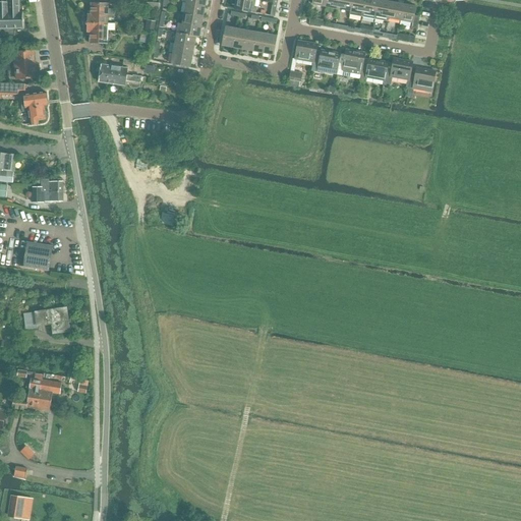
[(23,17),(23,13),(19,13),(18,0),(7,0),(7,1),(0,1),(0,13),(8,13),(8,15),(12,15),(12,17),(23,17)]
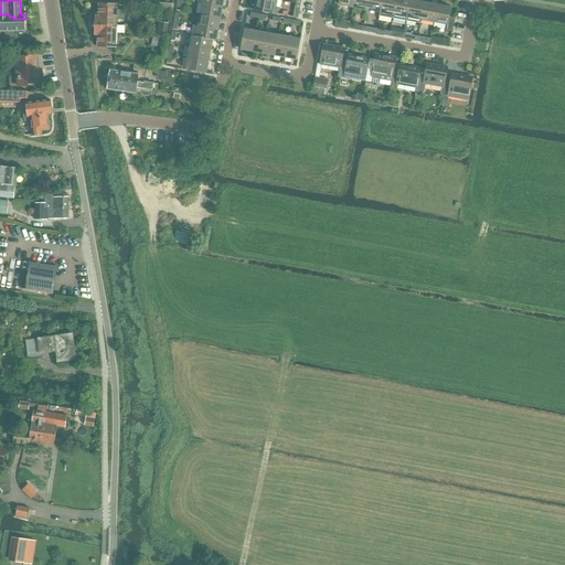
[(255,0),(254,10),(272,13),(277,14),(278,9),(276,9),(277,0),(255,0)]
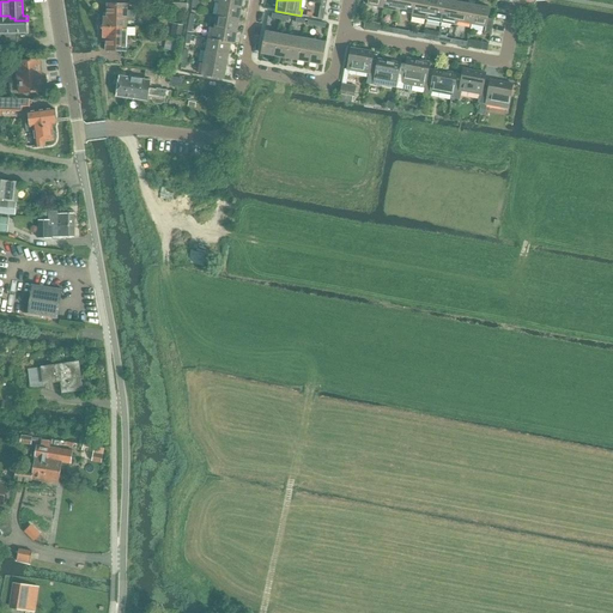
[(383,0),(383,7),(398,10),(399,0),(383,0)]
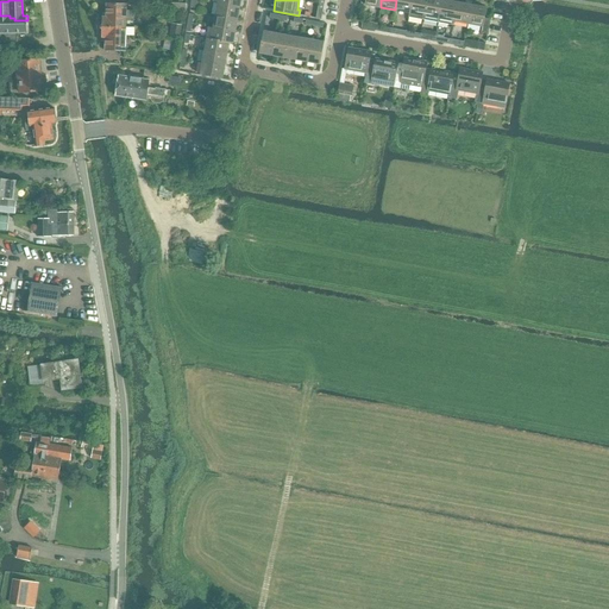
[(396,0),(395,10),(409,13),(412,0),(396,0)]
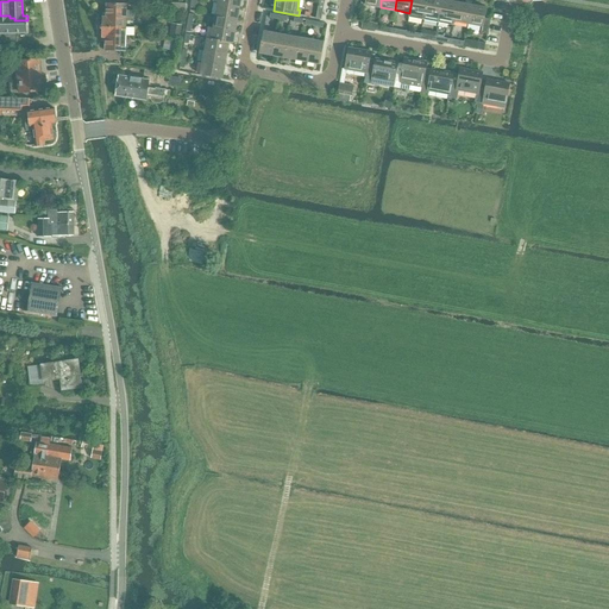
[(412,0),(409,13),(408,18),(424,20),(424,16),(426,0),(412,0)]
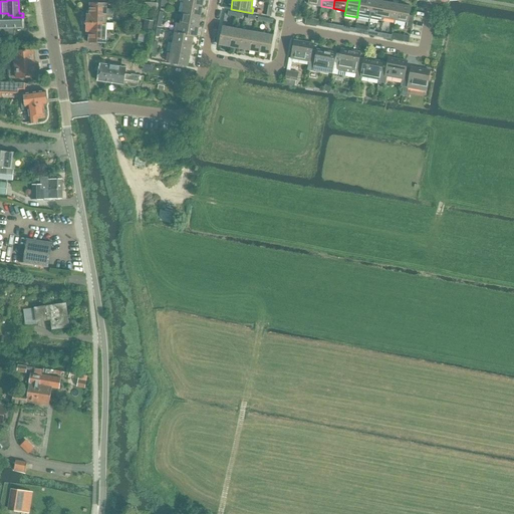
[(359,0),(357,13),(357,17),(369,19),(370,15),(372,0),(359,0)]
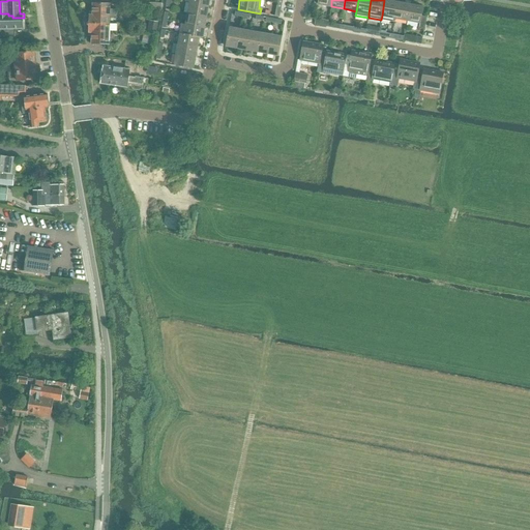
[(384,0),(382,16),(381,20),(393,22),(394,18),(396,2),(387,0),(384,0)]
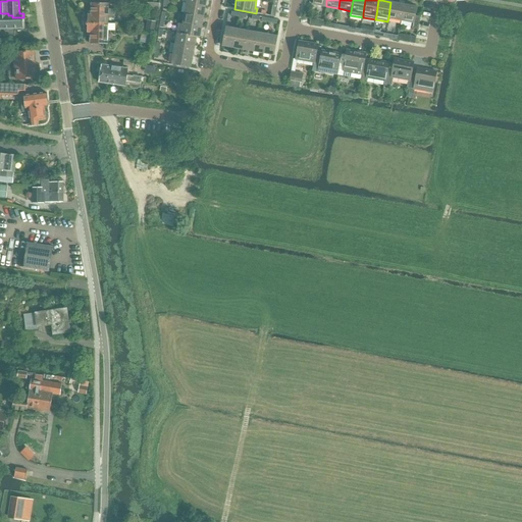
[(390,2),(388,17),(401,20),(404,1),(401,0),(400,3),(390,2)]
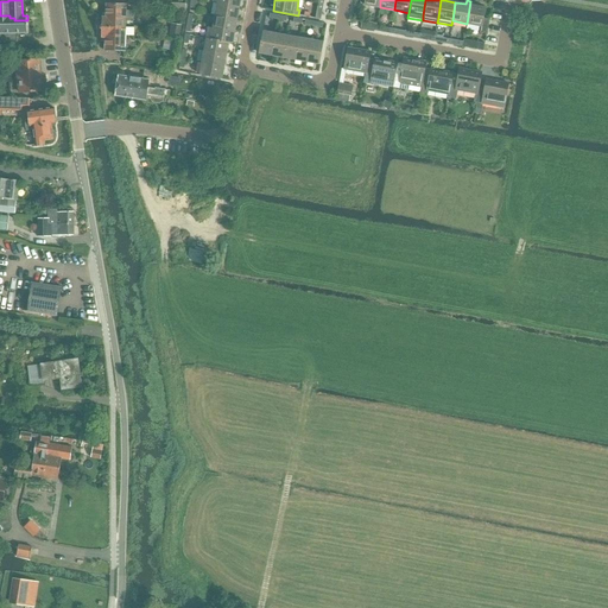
[(470,1),(467,24),(481,26),(480,31),(487,32),(489,18),(483,17),(485,7),(473,5),(473,2),(470,1)]
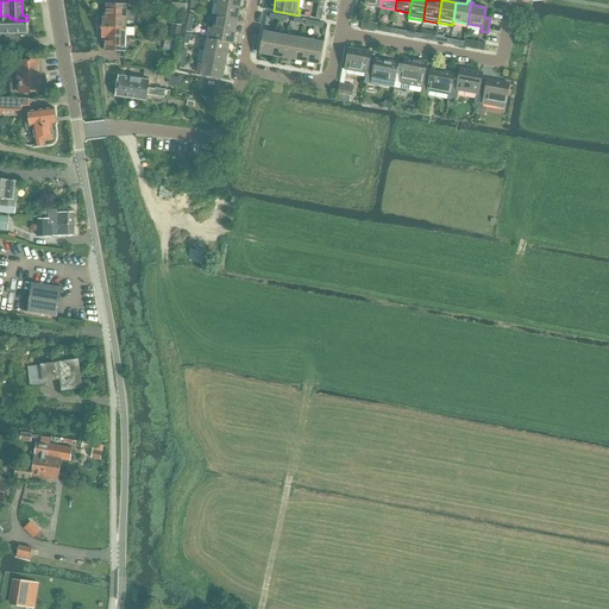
[(217,2),(214,14),(238,19),(240,7),(217,2)]
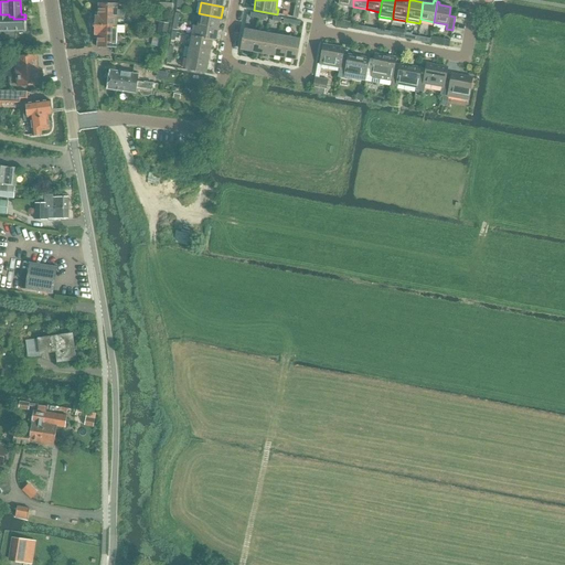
[(95,25),(116,27),(116,19),(124,19),(124,10),(116,10),(116,6),(98,4),(98,16),(95,16),(95,25)]
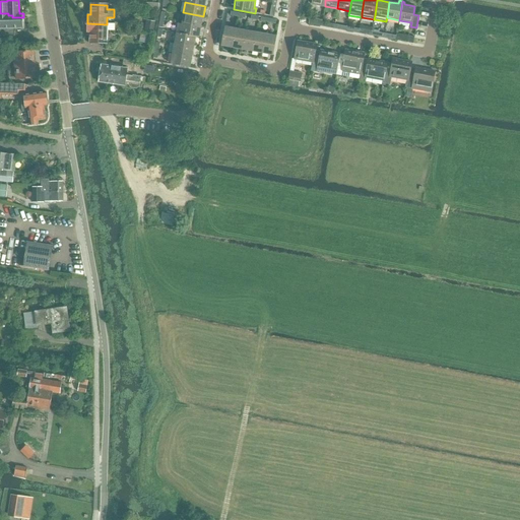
[(183,12),(182,22),(201,26),(203,16),(183,12)]
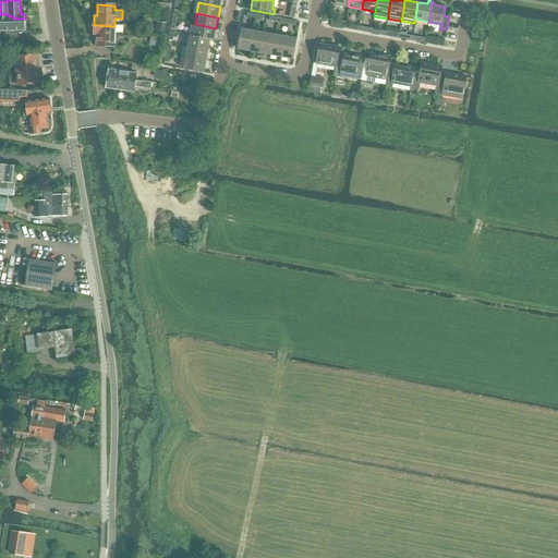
[(0,39),(15,39),(15,32),(25,31),(25,19),(13,19),(13,16),(9,16),(9,14),(0,14),(0,39)]
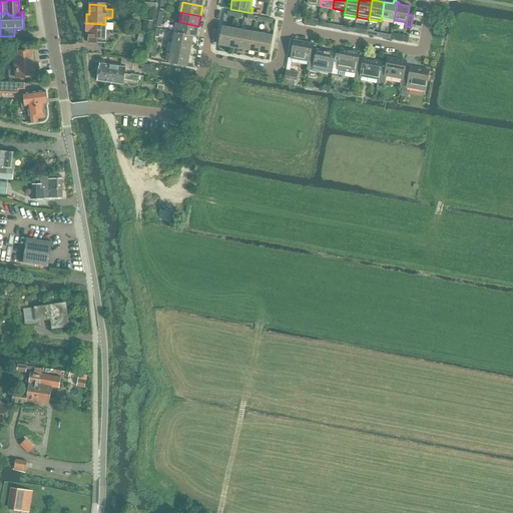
[(305,19),(304,24),(317,26),(318,20),(305,17),(305,19)]
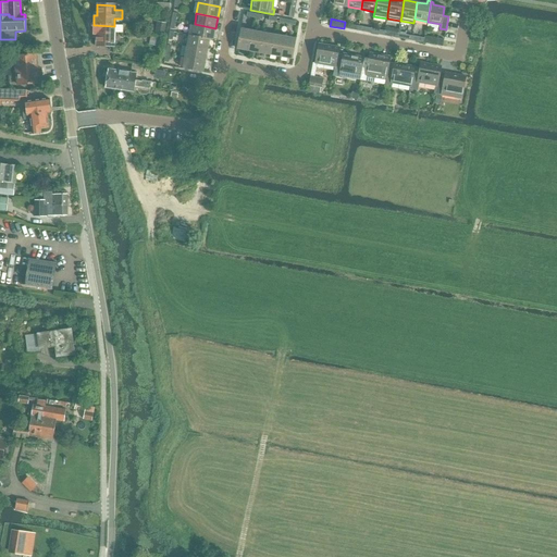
[(157,22),(155,34),(164,36),(166,24),(157,22)]
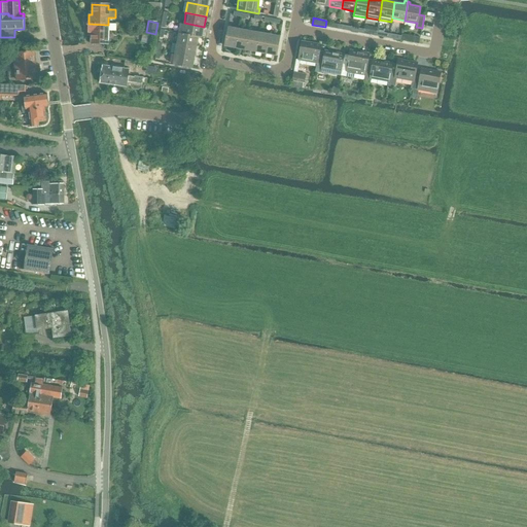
[(326,21),(325,27),(338,29),(339,25),(326,23),(326,21)]
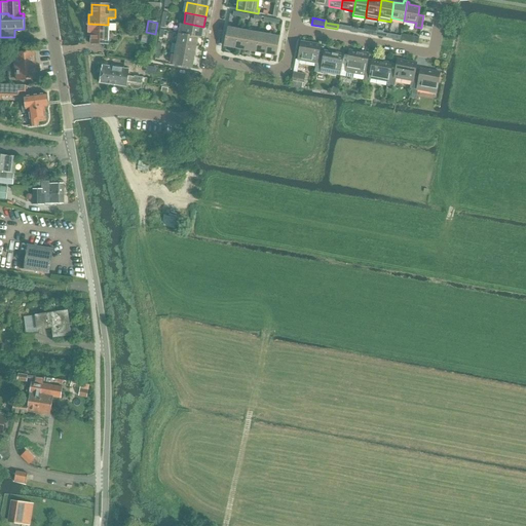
[(184,23),(182,33),(201,37),(203,27),(184,23)]
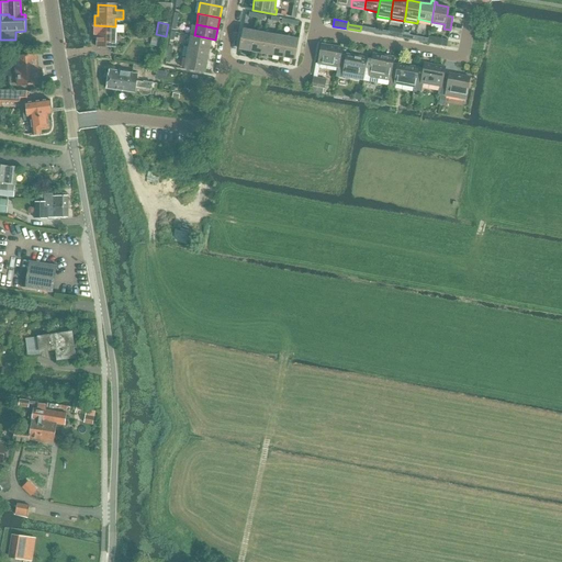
[(125,26),(115,26),(94,25),(94,34),(98,34),(97,46),(115,47),(115,32),(124,33),(125,26)]
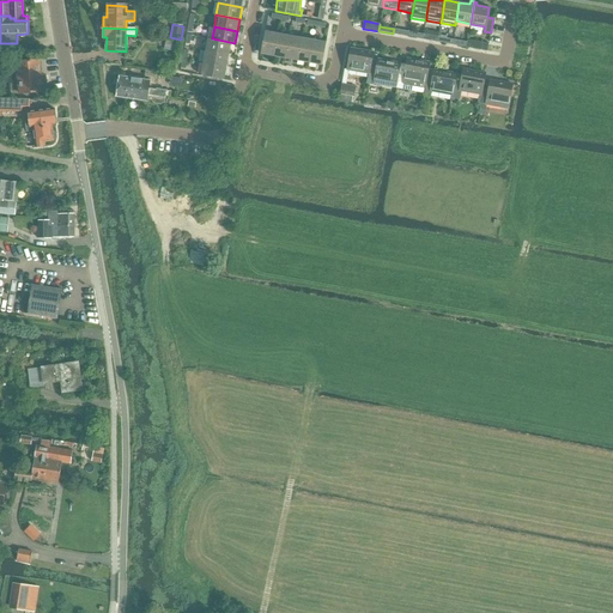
[(265,31),(261,54),(274,56),(278,34),(265,31)]
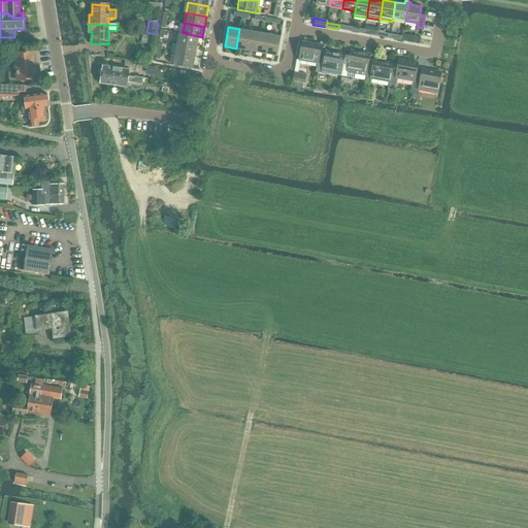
[(239,29),(236,48),(246,51),(250,31),(239,29)]
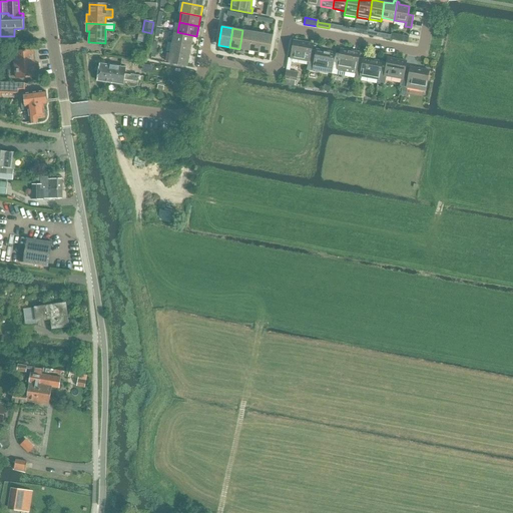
[(242,30),(239,49),(249,51),(253,32),(242,30)]
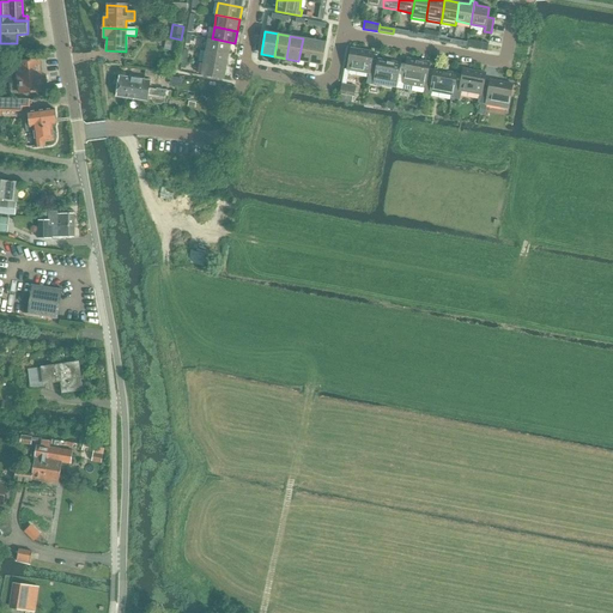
[(167,38),(164,49),(175,52),(177,41),(167,38)]
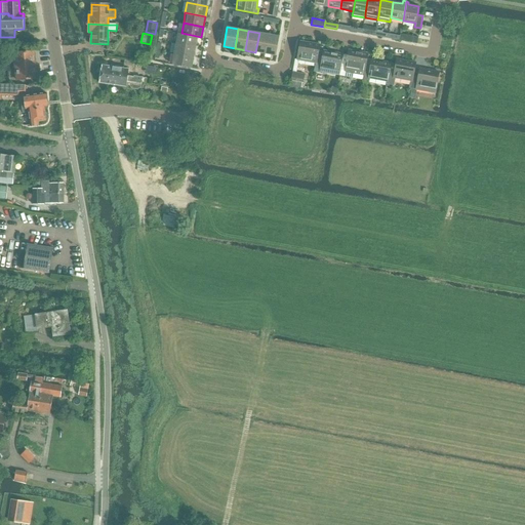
[(177,33),(175,43),(195,47),(197,38),(201,38),(201,37),(182,33),(177,33)]
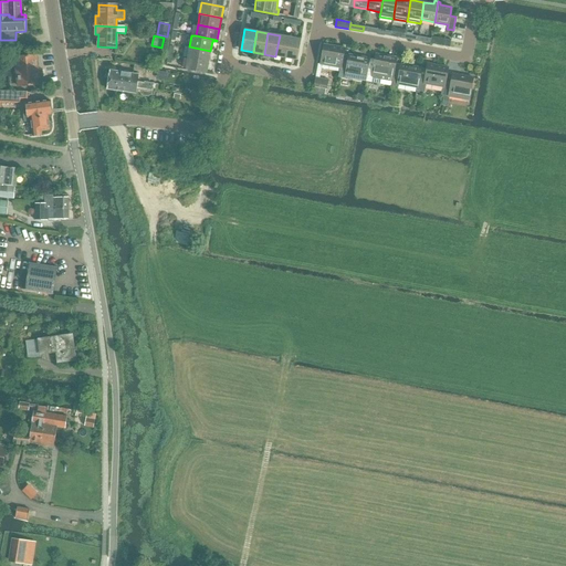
[(280,35),(275,56),(286,59),(290,38),(280,35)]
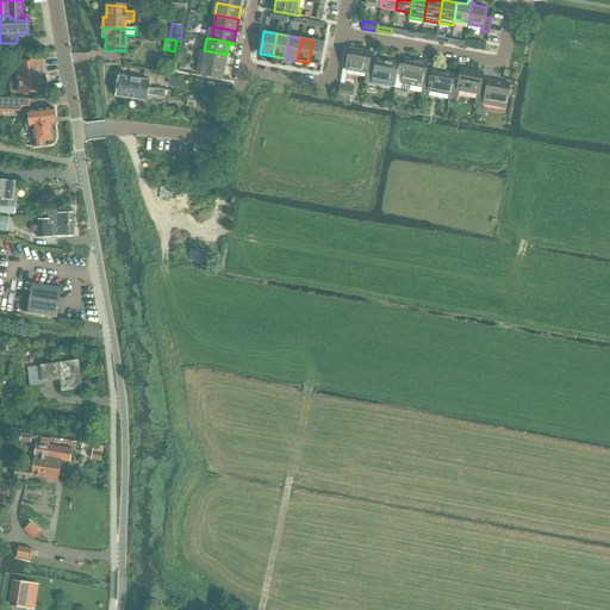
[(466,39),(464,47),(484,50),(485,43),(466,39)]
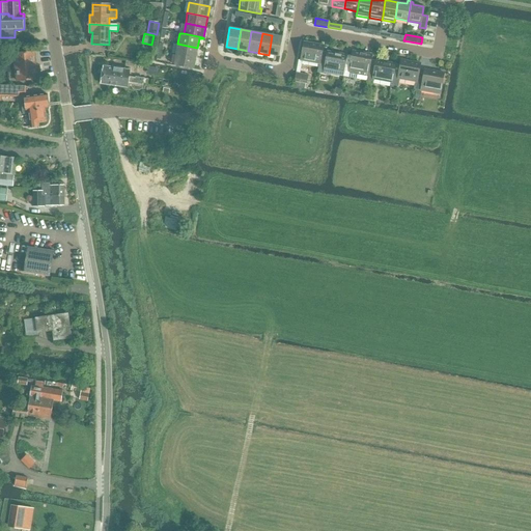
[(272,35),(269,55),(278,56),(282,36),(272,35)]
